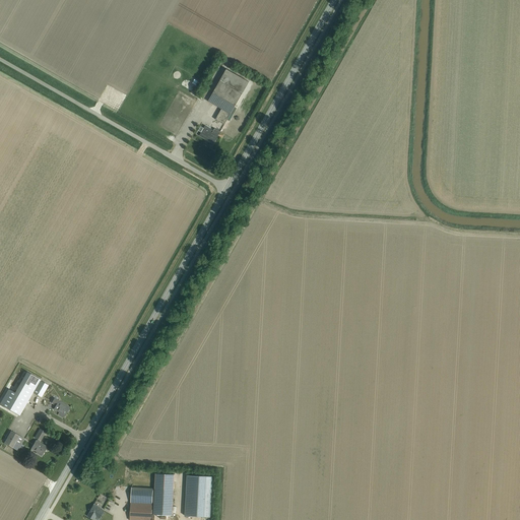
[(224,125),(249,82),(226,69),(208,102),(221,110),(215,120),(224,125)]
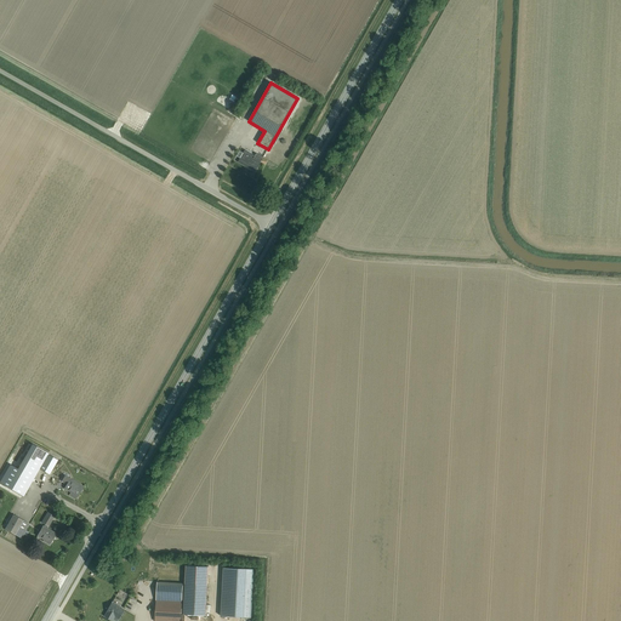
[(251,154),(245,151),(238,163),(255,172),(263,158),(256,154),(255,158),(250,155),(251,154)]
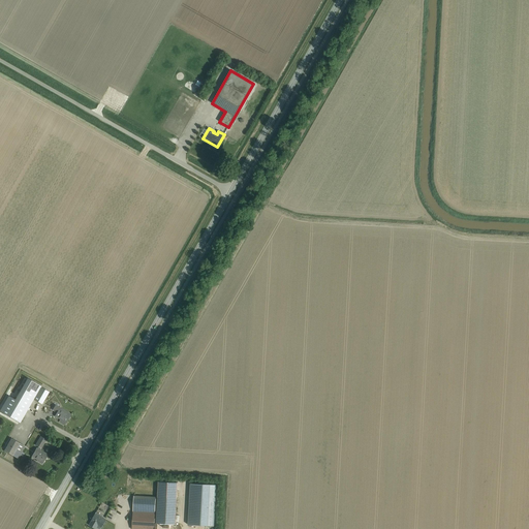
[(0,410),(0,411),(20,423),(33,399),(40,387),(41,386),(28,378),(16,400),(8,396),(0,410)]
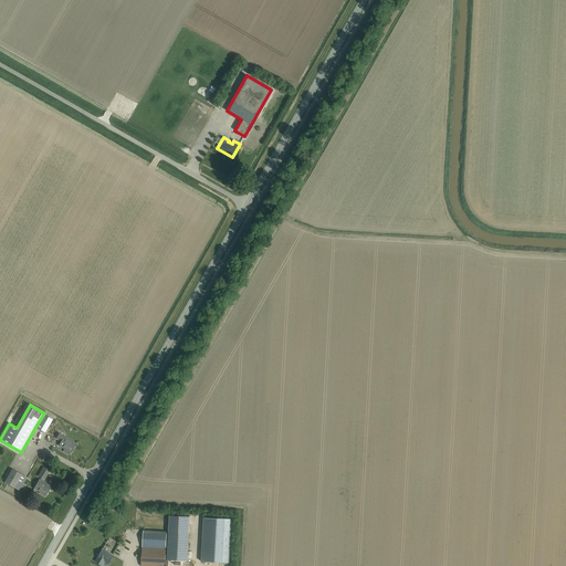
[(43,415),(35,427),(45,432),(53,419),(43,415)]
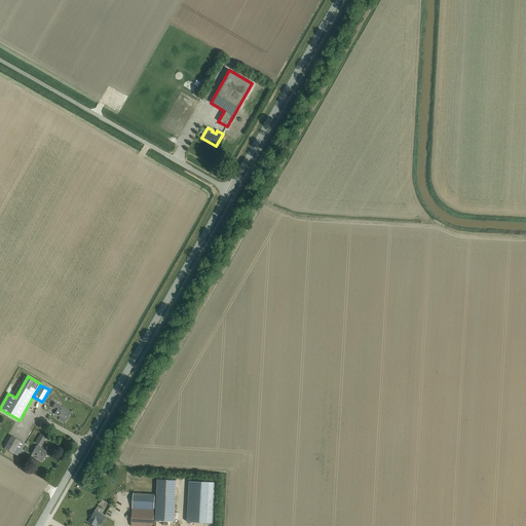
[(66,420),(70,412),(60,406),(54,414),(66,420)]
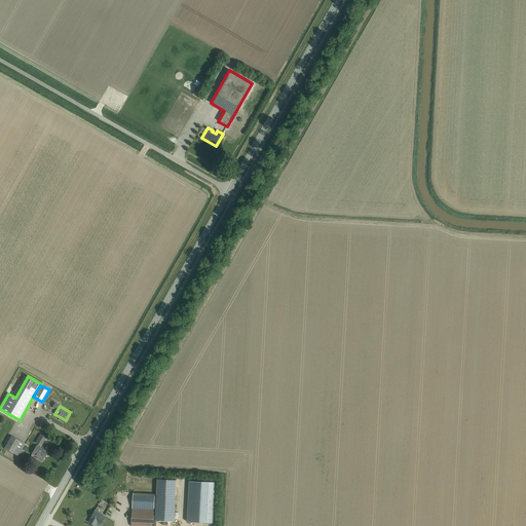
[(42,460),(47,452),(39,447),(40,446),(41,446),(45,438),(40,435),(35,443),(38,444),(37,446),(36,446),(32,454),(37,457),(37,458),(41,461),(42,460)]
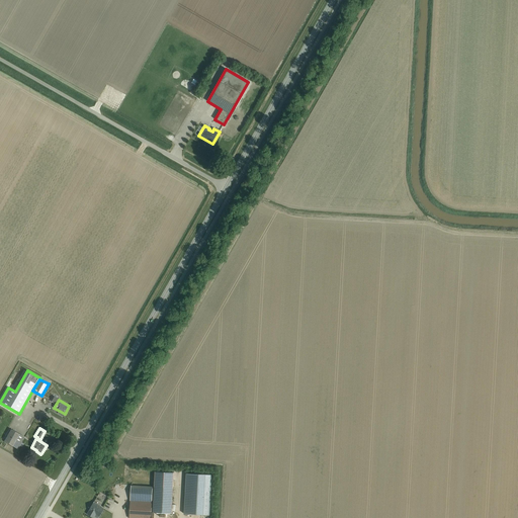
[(18,449),(24,438),(19,434),(10,429),(4,441),(12,446),(18,449)]
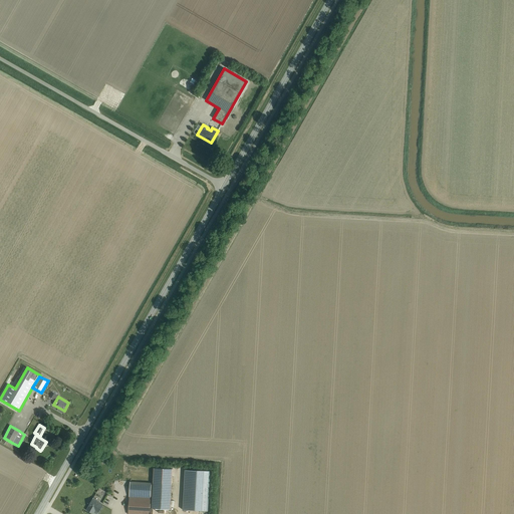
[(210,471),(185,470),(183,510),(208,511),(210,471)]
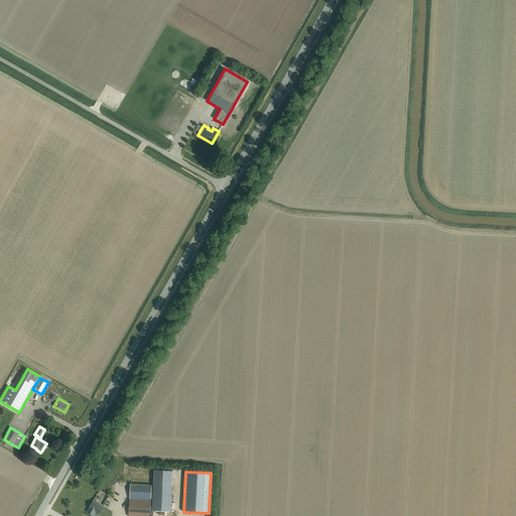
[(131,484),(130,499),(151,500),(151,485),(131,484)]
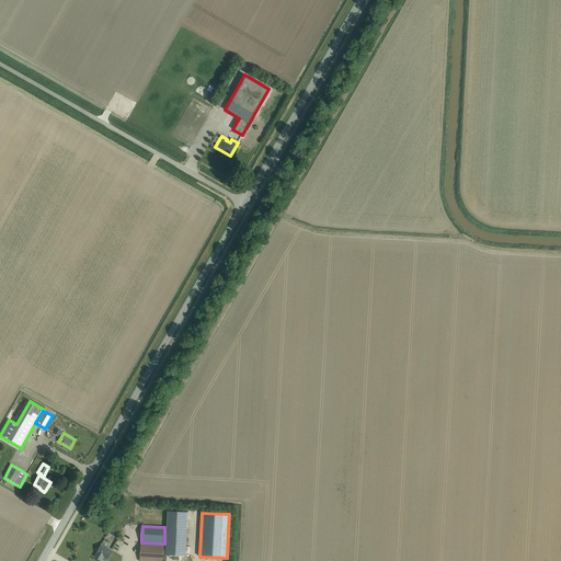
[(167,527),(165,554),(187,556),(190,528),(167,527)]
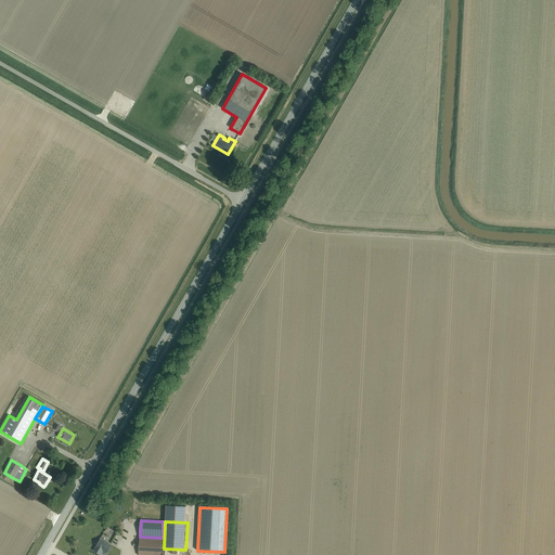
[(140,537),(138,554),(160,554),(163,538),(140,537)]
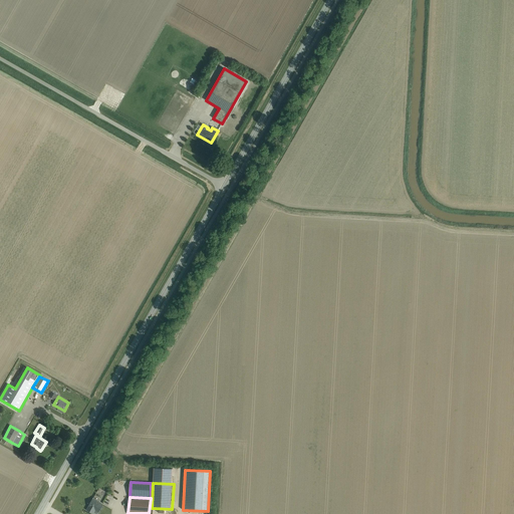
[(86,510),(93,513),(96,513),(102,505),(96,502),(97,500),(93,498),(88,507),(86,510)]
